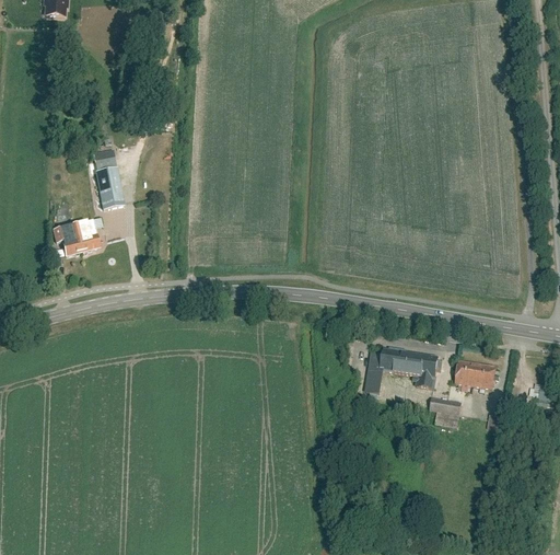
[(46,0),(46,12),(65,13),(66,0),(46,0)]
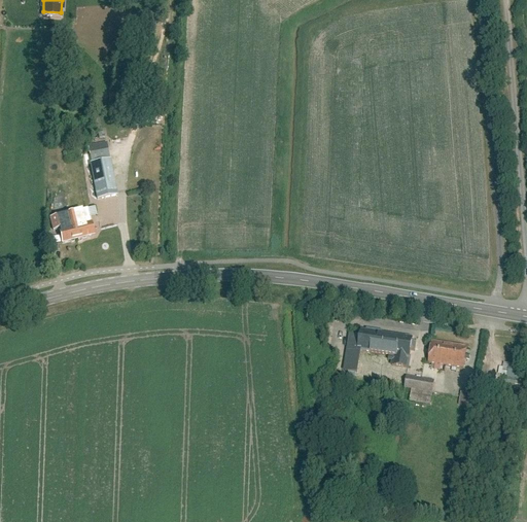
[(97,195),(117,190),(110,154),(91,159),(97,195)]
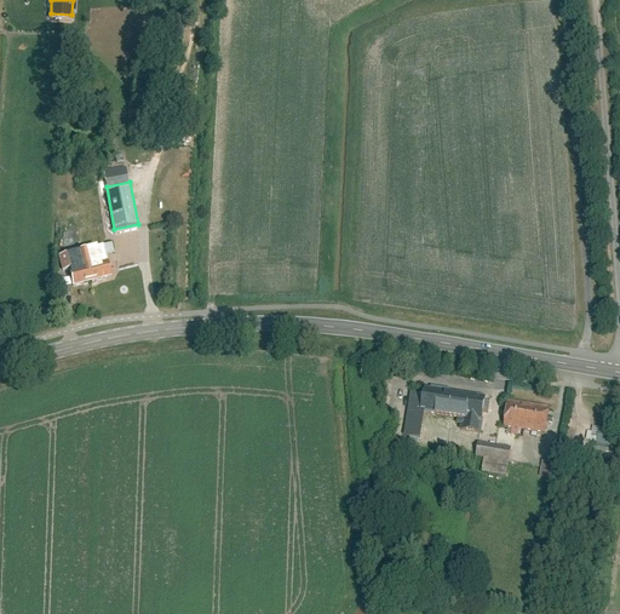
[(82,246),(91,276),(112,271),(107,254),(103,241),(97,242),(82,246)]
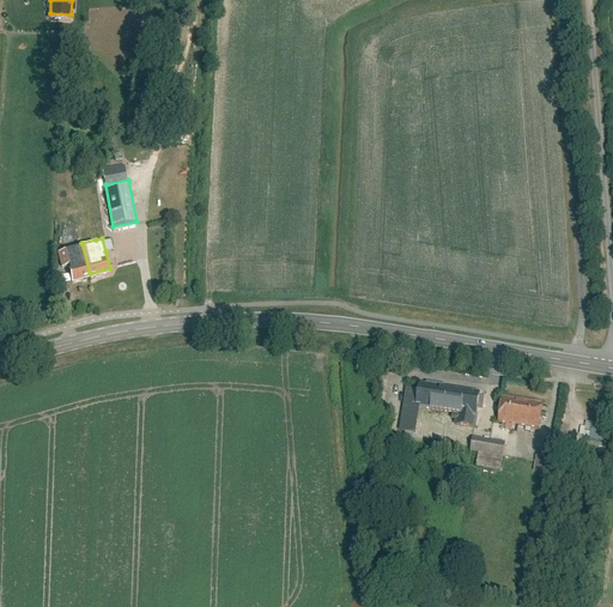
[(68,261),(71,268),(72,278),(90,273),(82,243),(59,248),(62,262),(68,261)]
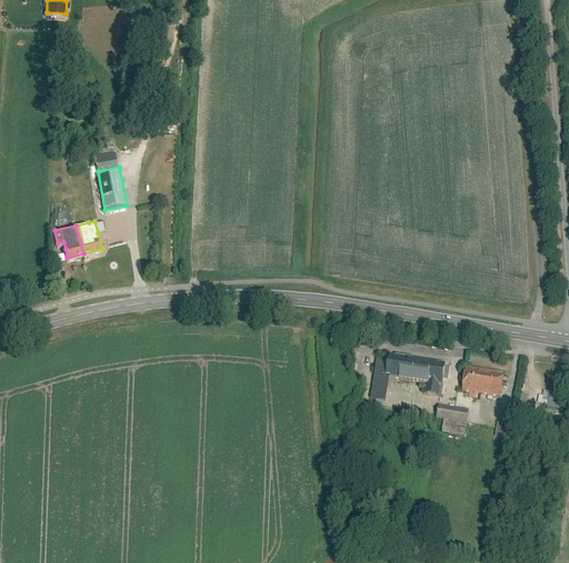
[(440,385),(445,357),(377,348),(371,385),(388,388),(391,365),(428,371),(426,383),(440,385)]
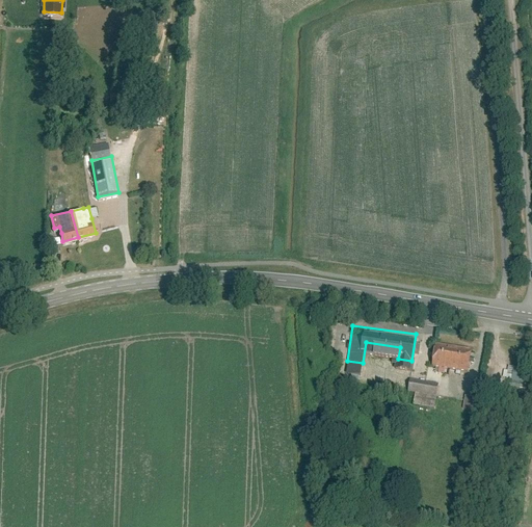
[(466,348),(432,344),(429,366),(462,370),(466,348)]
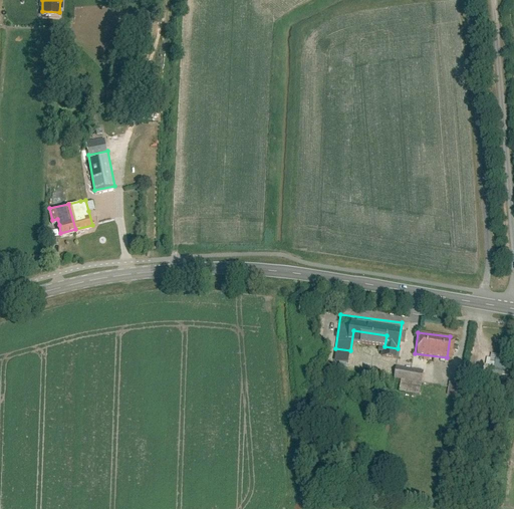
[(508,349),(497,348),(496,361),(507,362),(508,349)]
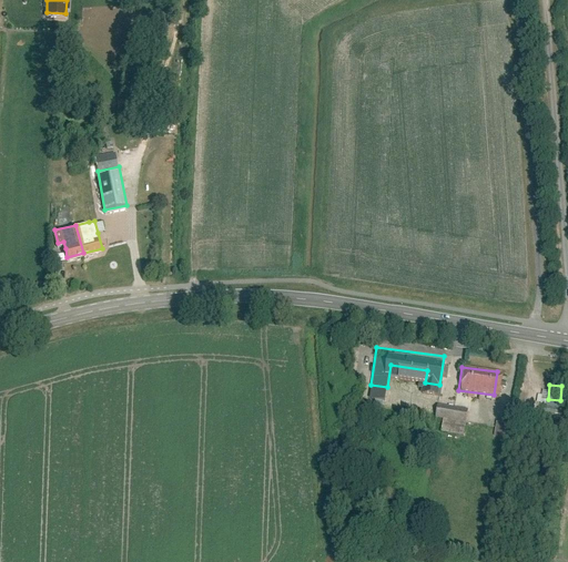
[(464,416),(438,412),(436,429),(462,433),(464,416)]
